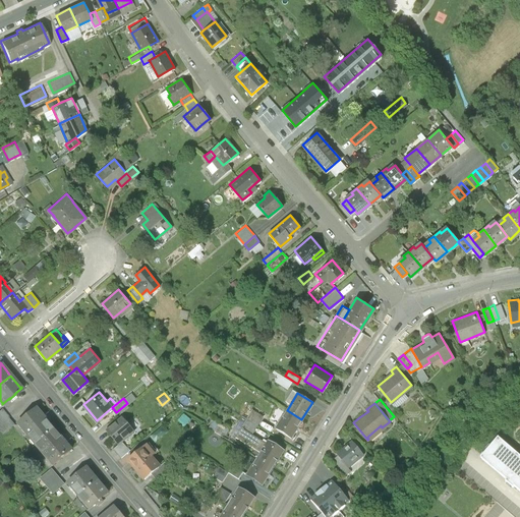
[(44,415),(37,407),(19,421),(37,442),(54,427),(47,419),(48,418),(45,415),(44,415)]
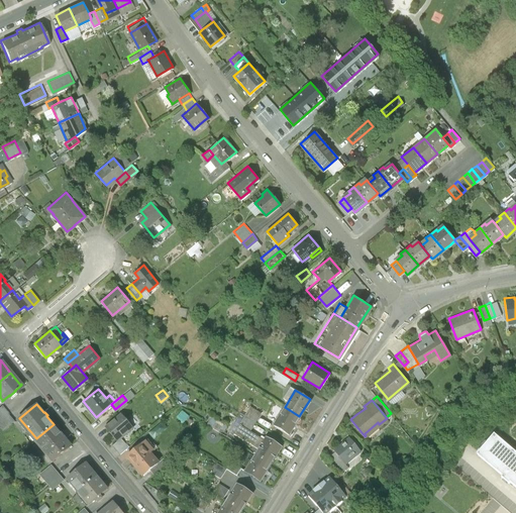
[(260,411),(249,405),(244,414),(253,420),(260,411)]
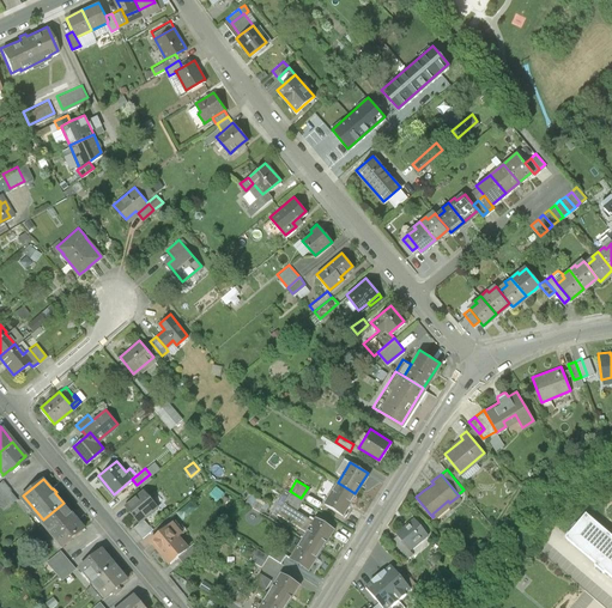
[(355,493),(338,482),(323,503),(341,515),(355,493)]
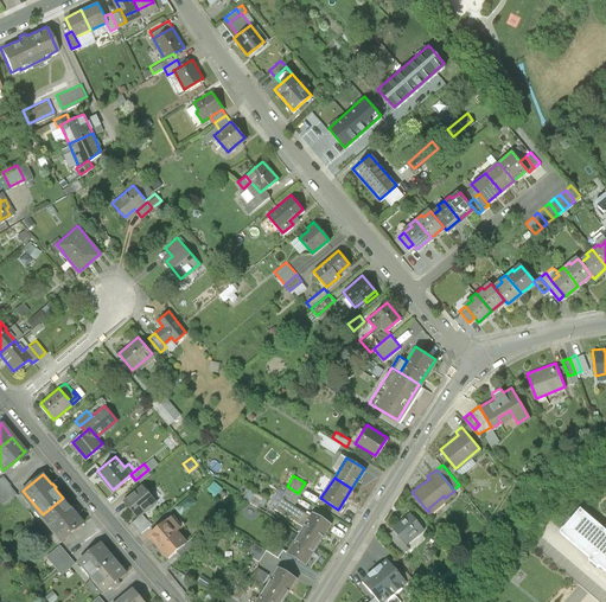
[(221,486),(214,479),(206,487),(214,493),(221,486)]
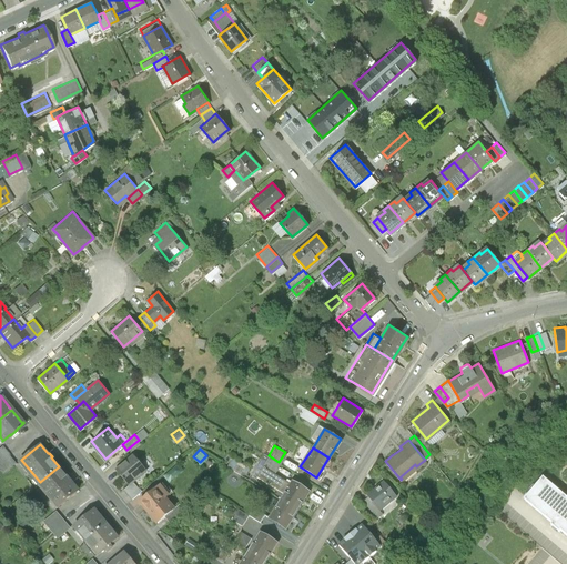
[(6,451),(0,455),(0,465),(3,470),(14,461),(6,451)]
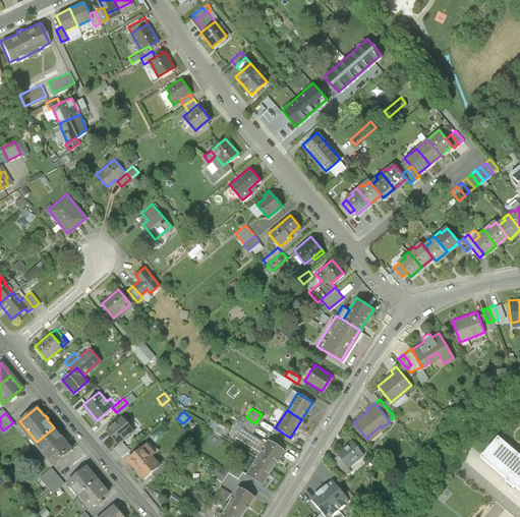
[(133,429),(122,415),(106,429),(118,443),(121,440),(133,429)]
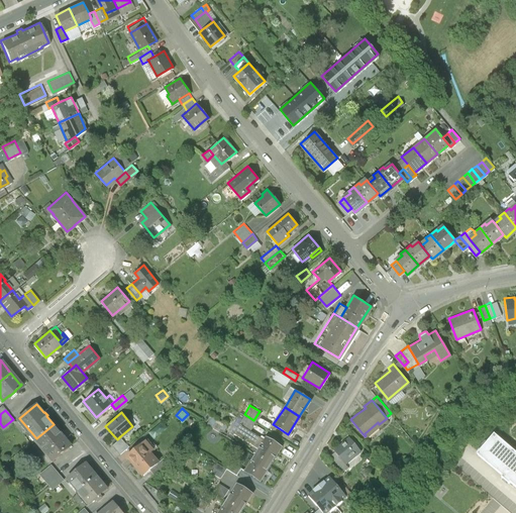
[(253,420),(244,414),(238,423),(248,429),(253,420)]
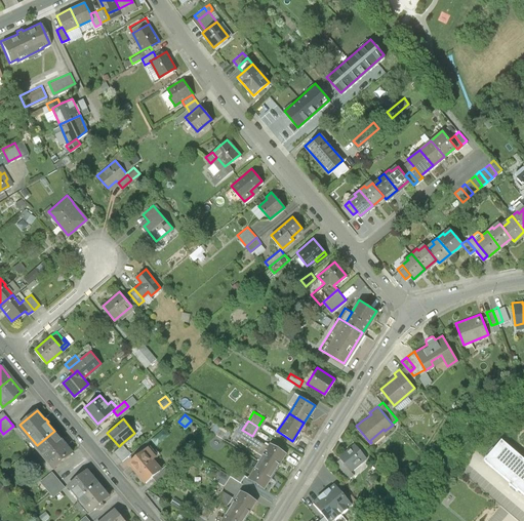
[(252,436),(242,430),(236,439),(262,455),(268,446),(252,436)]
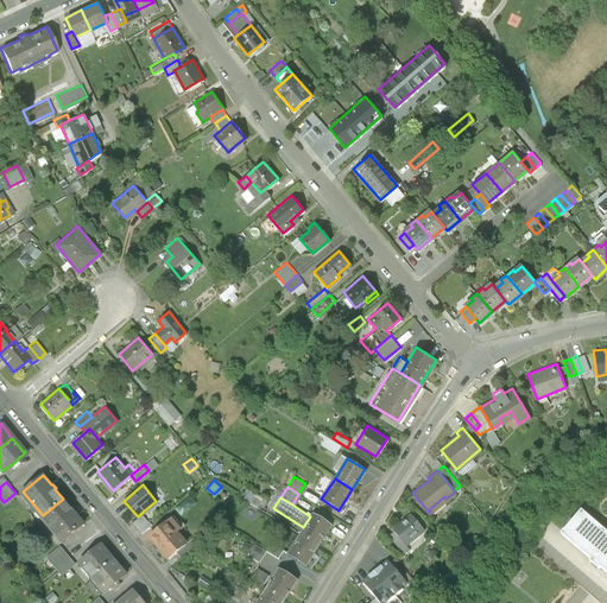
[(71,508),(63,499),(43,515),(63,539),(82,522),(75,513),(75,512),(71,507),(71,508)]
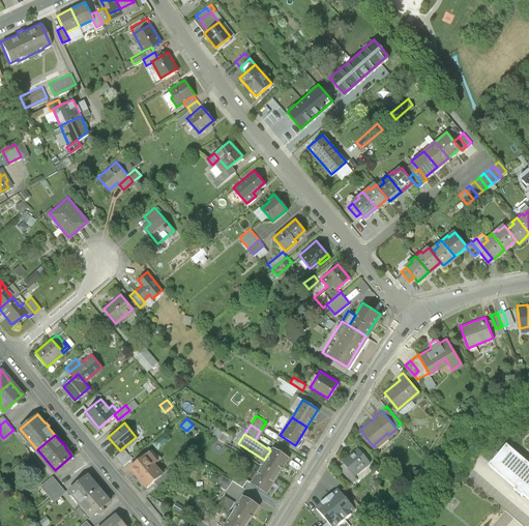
[(487,462),(528,497),(528,461),(505,441),(487,462)]
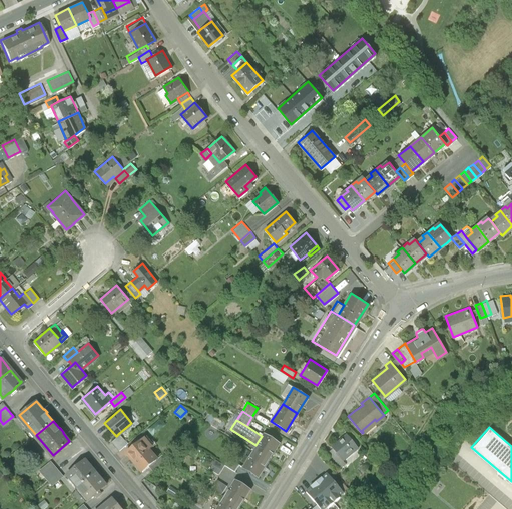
[(346,432),(331,445),(332,446),(342,459),(343,458),(342,457),(351,449),(352,450),(357,446),(346,432)]
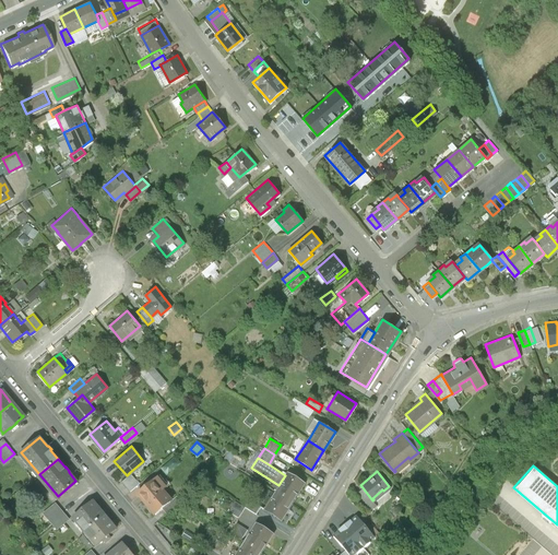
[(139,482),(130,472),(127,475),(120,480),(129,489),(139,482)]
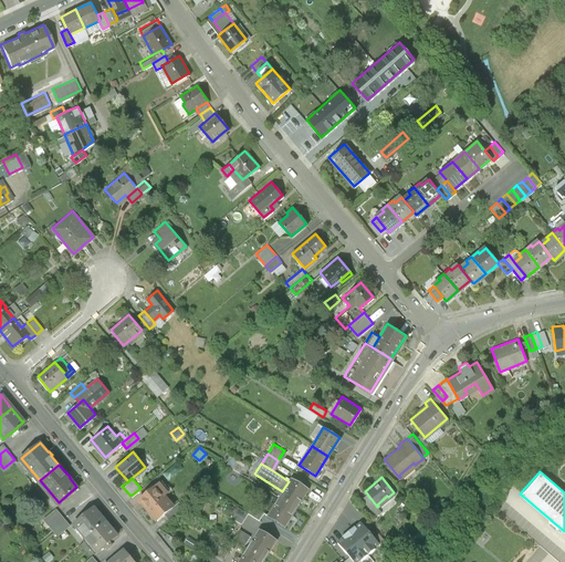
[(306,488),(291,478),(289,481),(282,491),(279,497),(295,507),(306,488)]
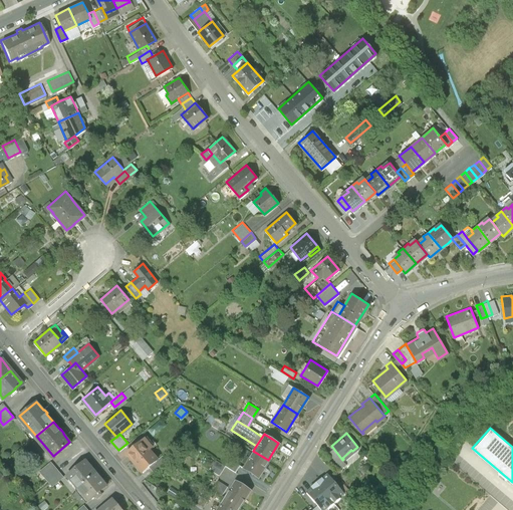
[(156,459),(141,441),(126,452),(142,470),(148,465),(156,459)]
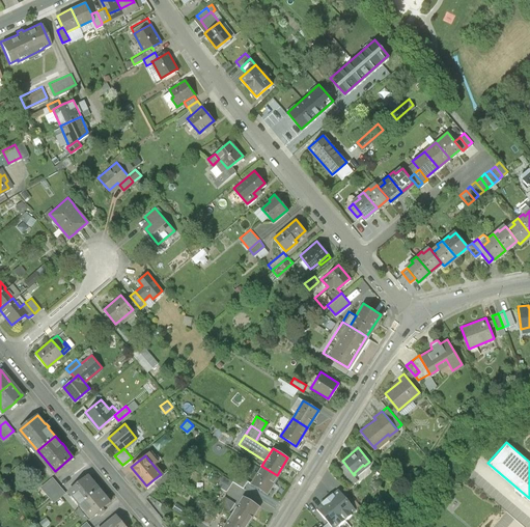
[(354,475),(343,462),(338,466),(352,482),(357,478),(354,475)]
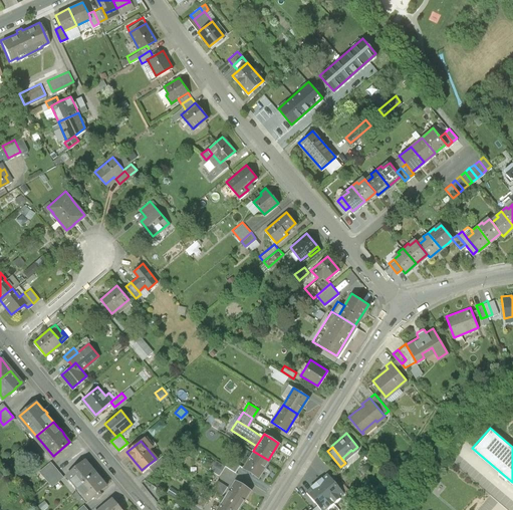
[(268,460),(253,451),(243,467),(257,476),(268,460)]
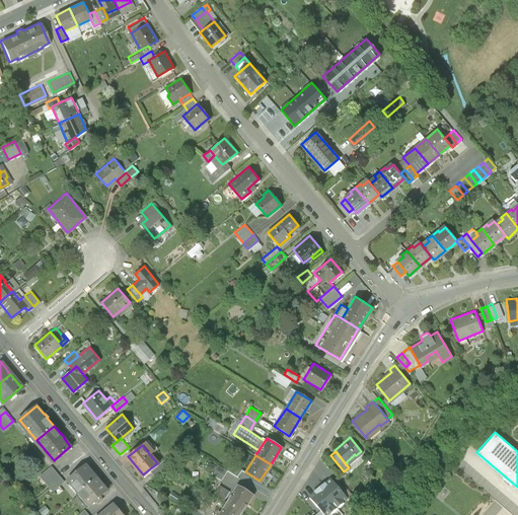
[(163,458),(157,463),(149,469),(153,474),(167,462),(163,458)]
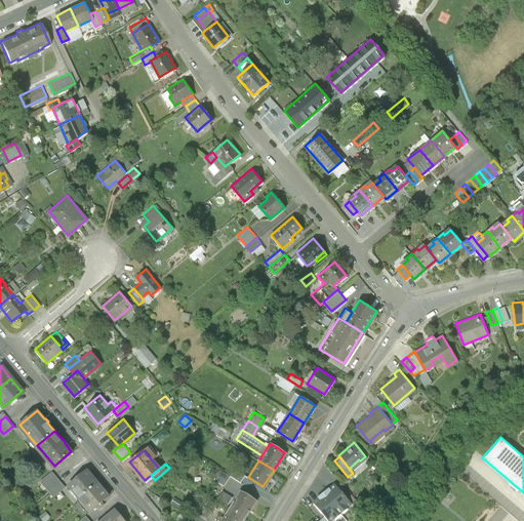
[(244,474),(234,467),(230,474),(240,480),(244,474)]
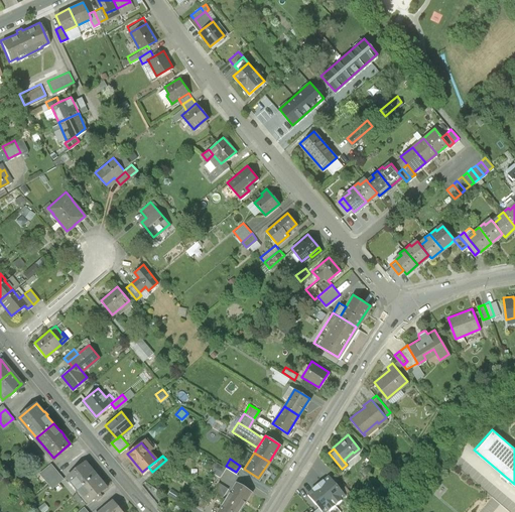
[(226,466),(216,460),(210,470),(219,476),(226,466)]
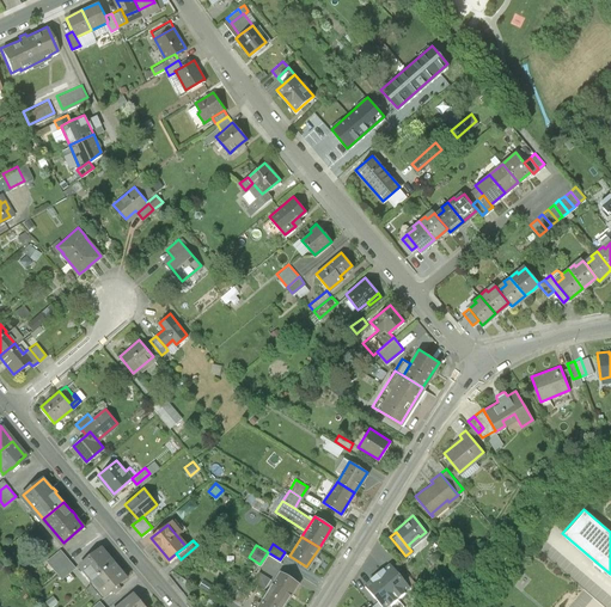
[(60,549),(48,559),(57,570),(69,560),(60,549)]
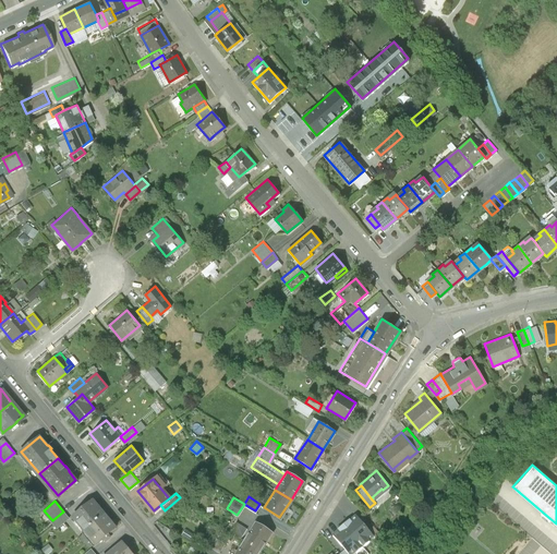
[(92,501),(85,506),(84,505),(79,510),(80,512),(73,517),(83,529),(103,514),(92,501)]
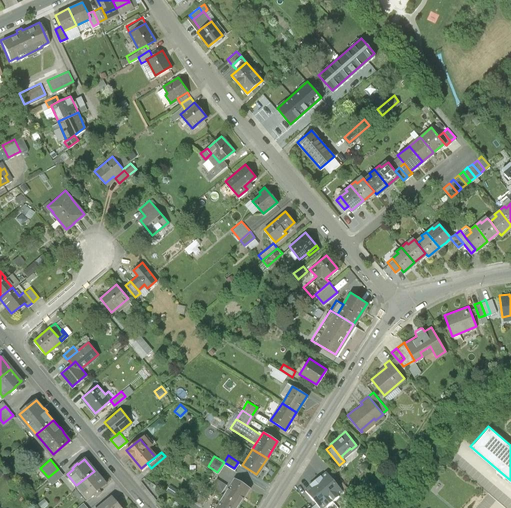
[(58,469),(48,477),(52,482),(62,473),(58,469)]
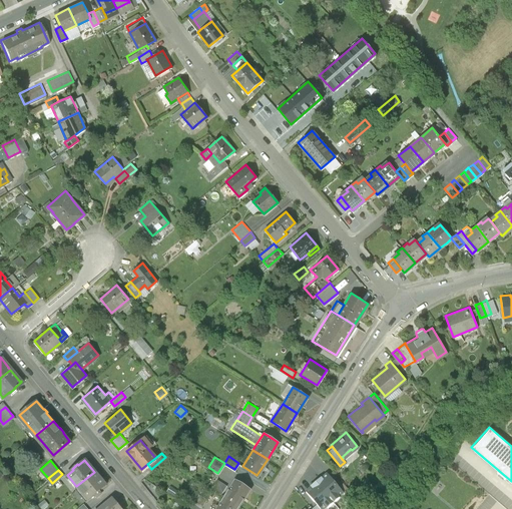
[(343,490),(327,471),(322,476),(321,475),(315,479),(333,501),(339,495),(338,494),(343,490)]
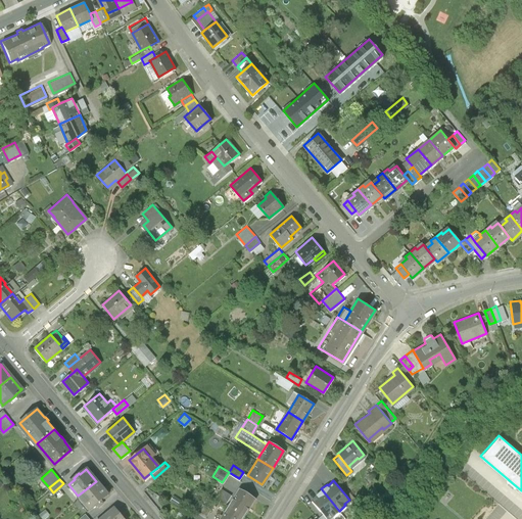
[(96,481),(78,496),(89,509),(95,504),(96,504),(101,500),(100,499),(107,493),(96,481)]
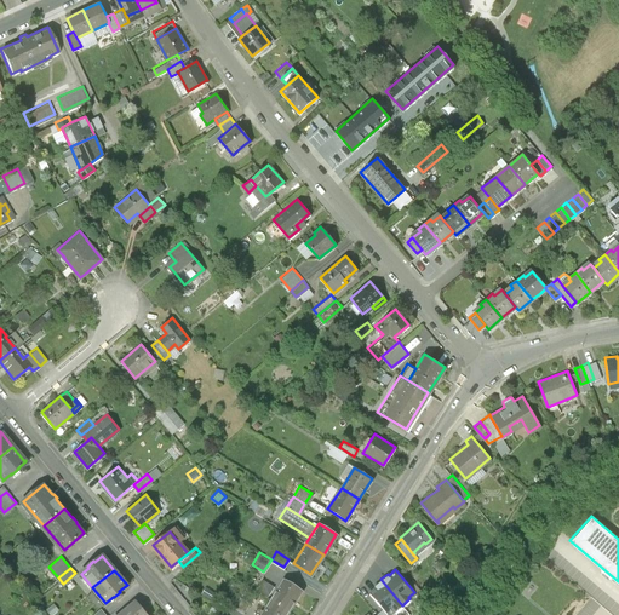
[(273,585),(262,578),(254,588),(267,596),(273,585)]
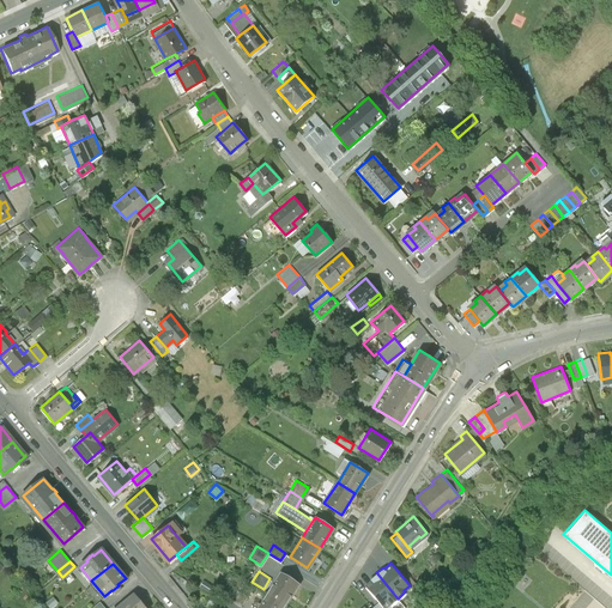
[(298,582),(280,571),(268,591),(285,602),(298,582)]
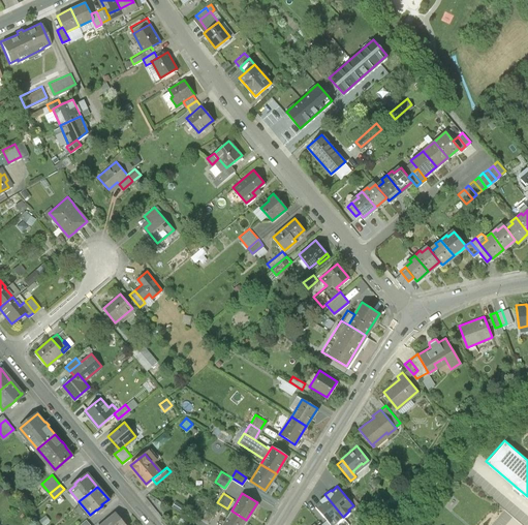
[(343,517),(324,494),(319,499),(320,500),(314,504),(325,518),(331,524),(336,520),(337,522),(343,517)]
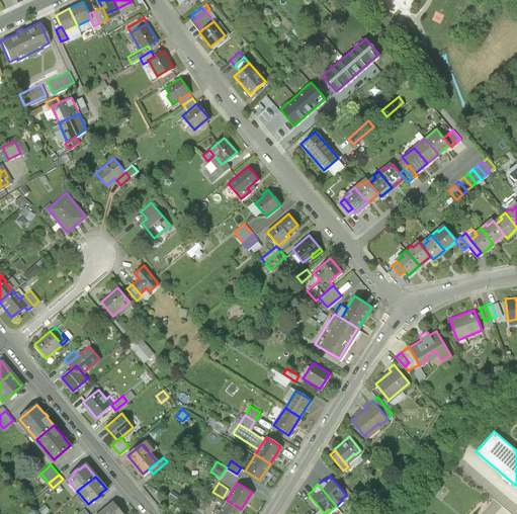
[(207,503),(196,496),(191,504),(202,511),(207,503)]
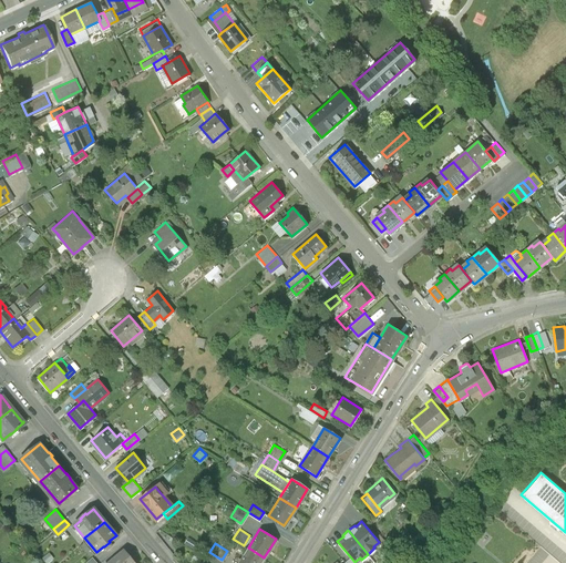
[(260,562),(264,558),(248,548),(237,562),(260,562)]
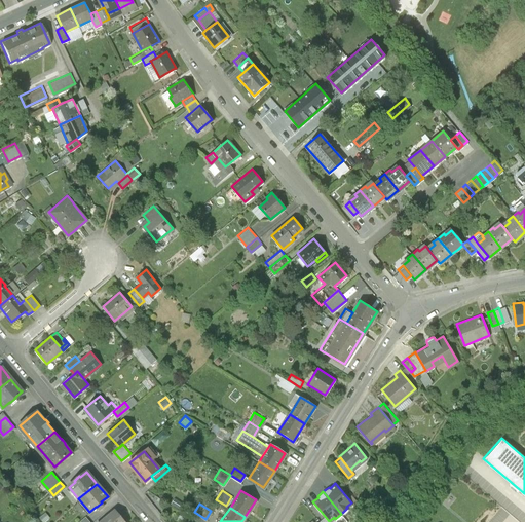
[(123,521),(114,510),(100,521),(123,521)]
